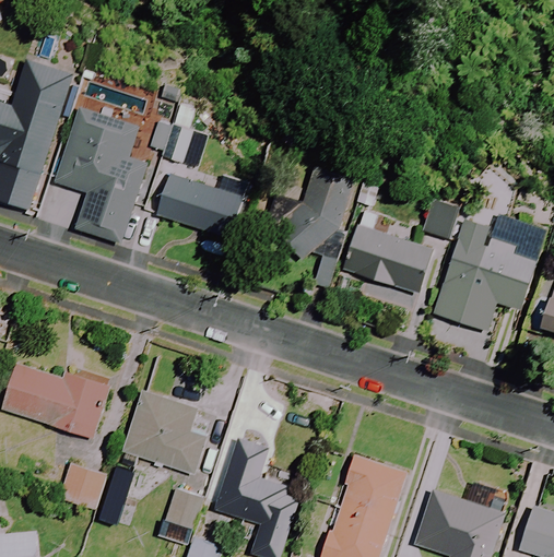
[(151,75),(86,52),(78,78),(142,101),(151,75)]
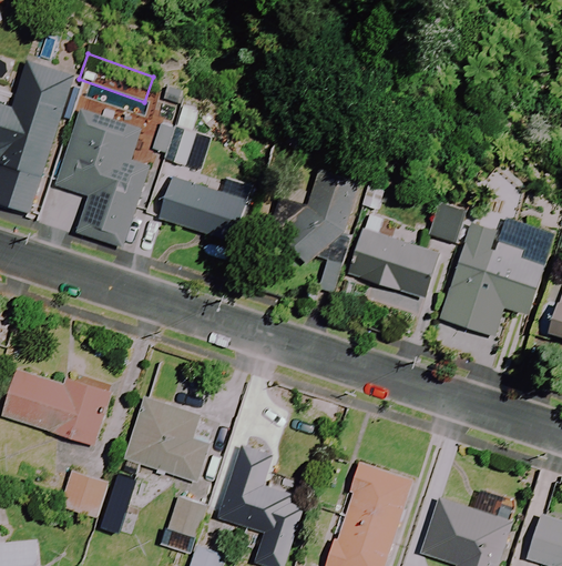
[(0,203),(28,212),(71,76),(26,61),(10,109),(0,105),(0,203)]
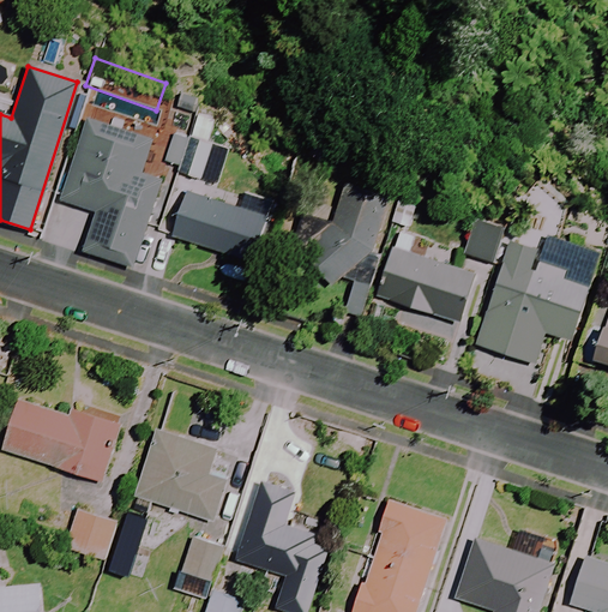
[(180,88),(172,105),(191,114),(199,96),(180,88)]
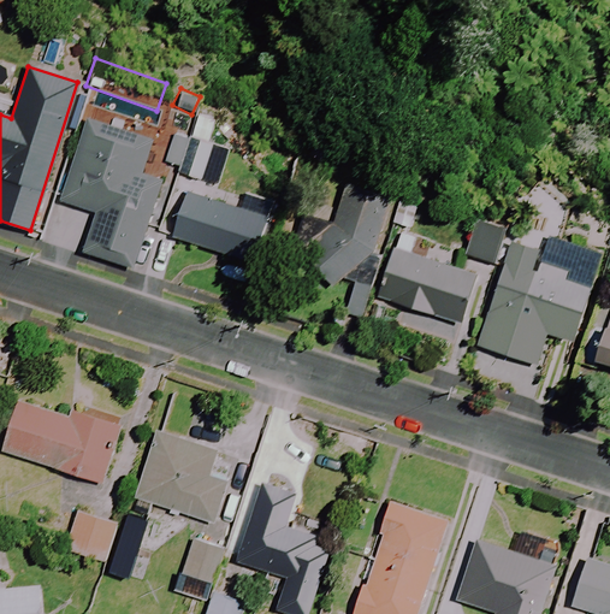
[(108,129),(84,122),(59,200),(94,211),(82,251),(131,266),(159,181),(138,175),(149,142),(108,129)]
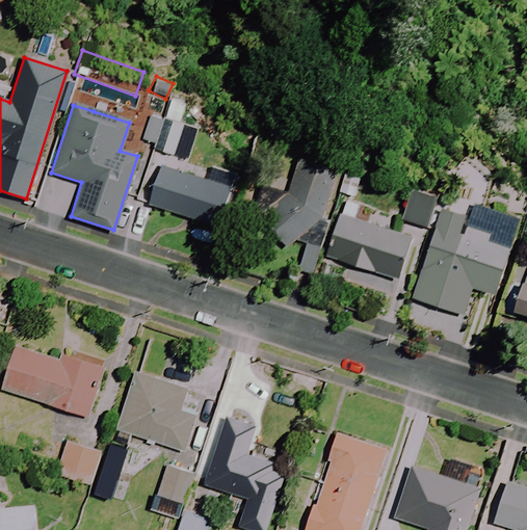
[(182,110),(166,106),(154,149),(188,160),(202,116),(182,110)]
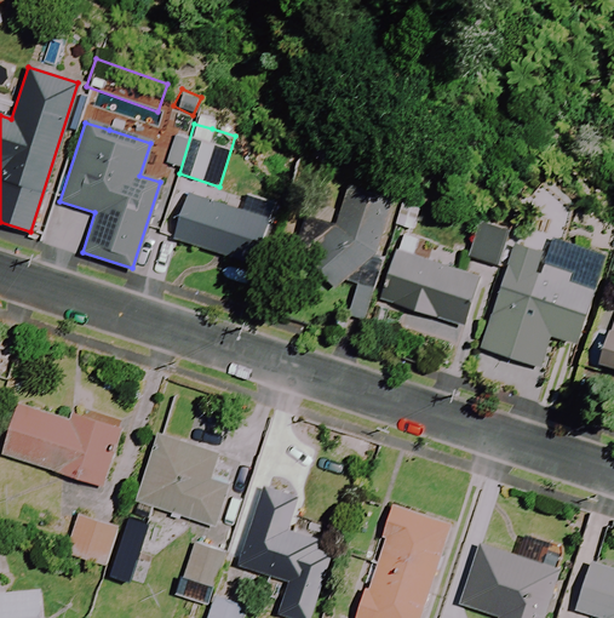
[(267,218),(189,192),(173,238),(251,264),(267,218)]
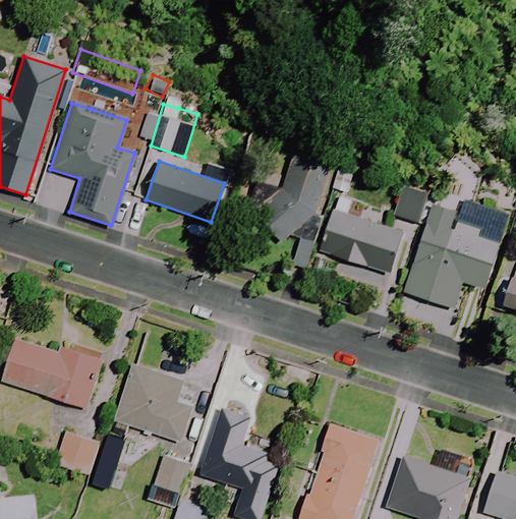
[(296,241),(312,245),(320,208),(328,199),(301,170),(254,211),(280,241),(299,224),(296,241)]
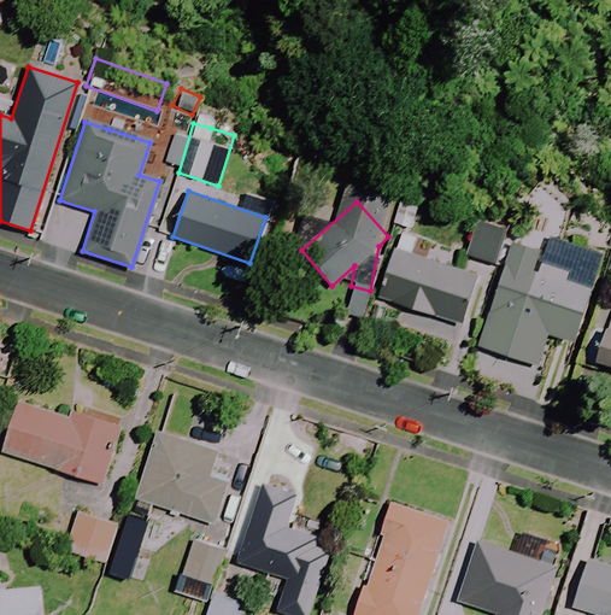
[(577,344),(605,253),(485,215),(470,258),(503,269),(479,346),(540,365),(550,335),(577,344)]
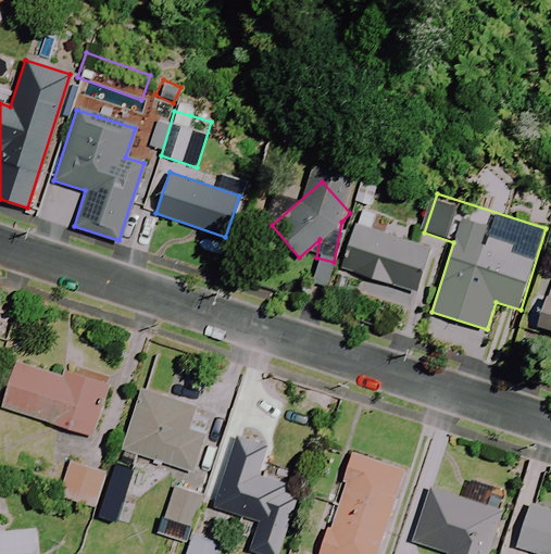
[(428,246),(353,223),(339,268),(415,291),(428,246)]
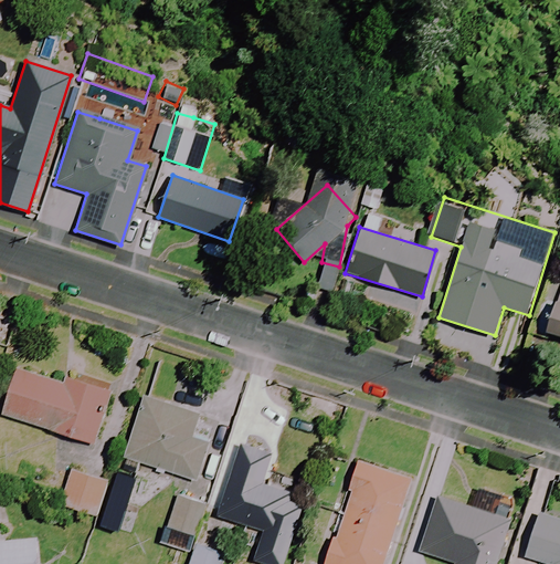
[(559,334),(559,285),(555,302),(541,298),(529,332),(545,337),(547,331),(559,334)]
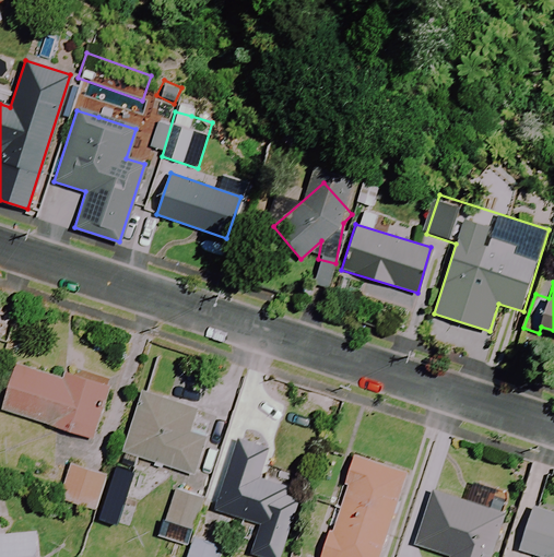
[(61,377),(15,363),(1,409),(93,437),(108,387),(62,372),(61,377)]
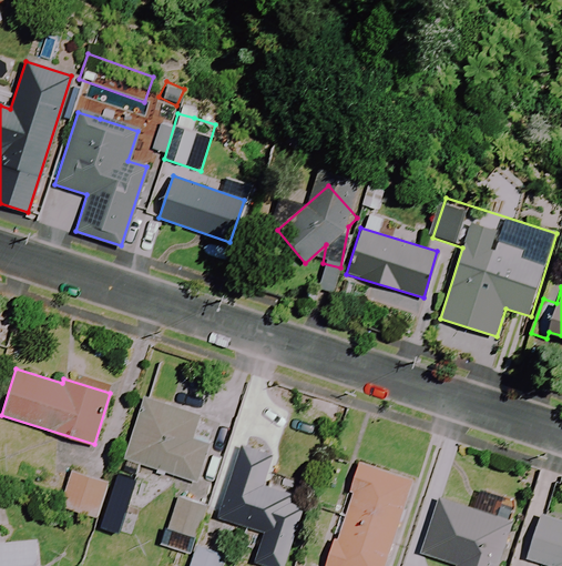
[(197,415),(143,396),(122,456),(193,481),(206,442),(191,436),(197,415)]
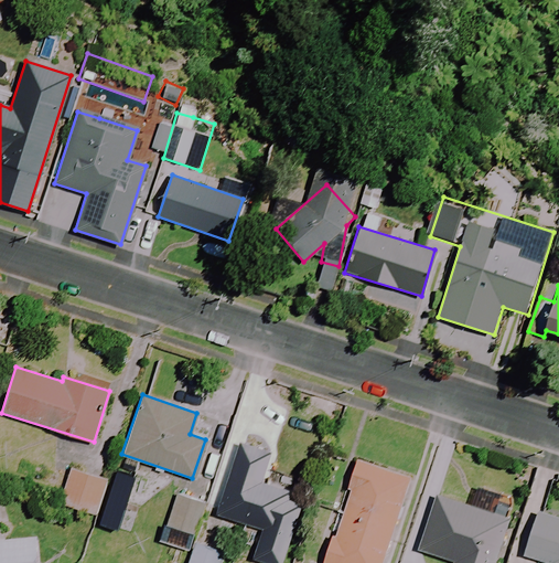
[(268,452),(238,443),(216,511),(261,527),(251,558),(267,562),(279,562),(301,497),(258,484),(268,452)]
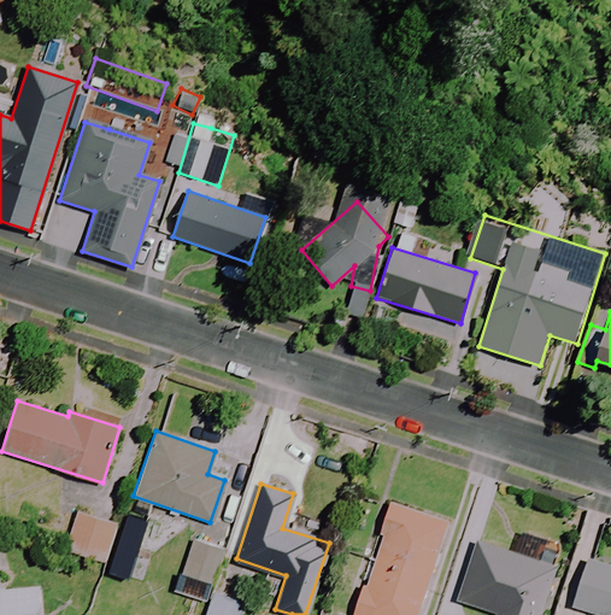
[(413,614),(445,519),(387,501),(351,614),(413,614)]
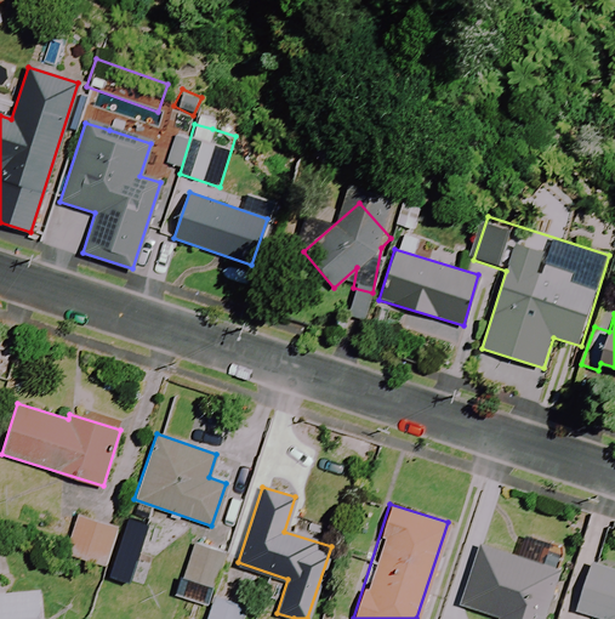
[(114,529),(78,516),(66,551),(102,563),(114,529)]
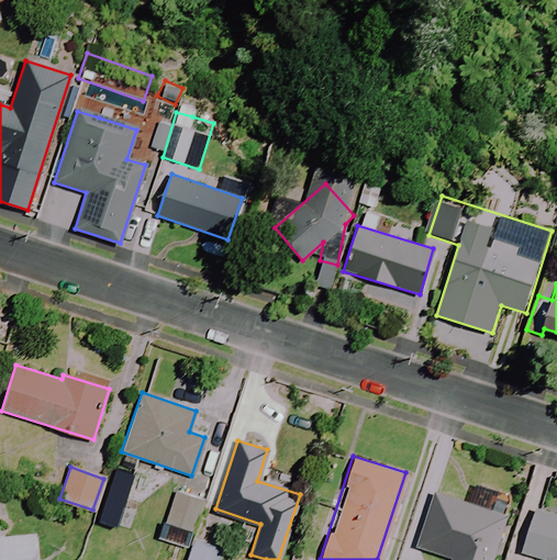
[(489,559),(504,515),(433,492),(415,546),(450,558),(448,559),(489,559)]
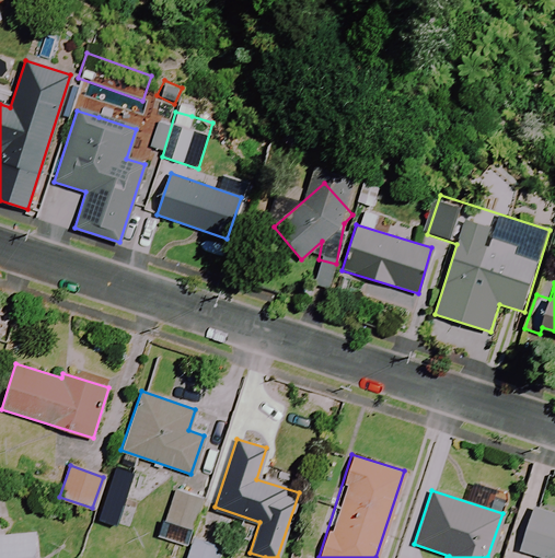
[(197,498),(174,491),(165,521),(188,529),(197,498)]
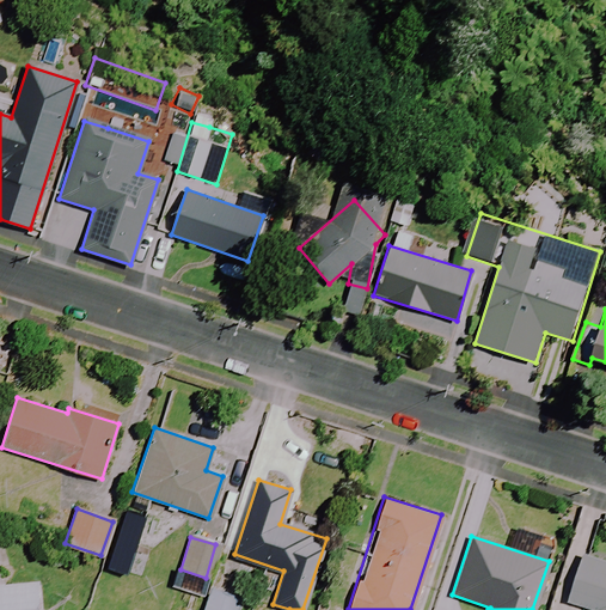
[(605,609),(605,561),(585,554),(569,601),(594,609),(593,609),(605,609)]
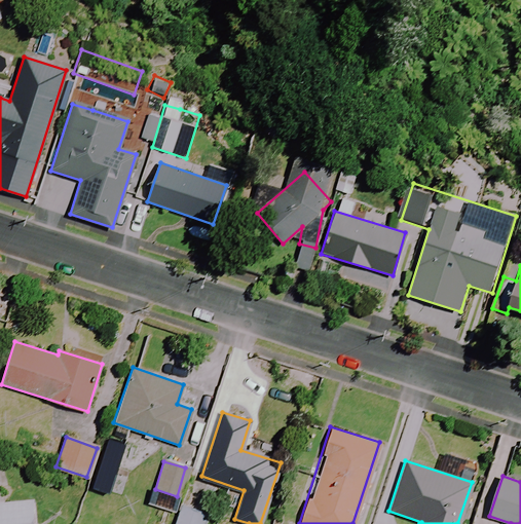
[(0,523),(33,523),(32,499),(0,501),(0,523)]
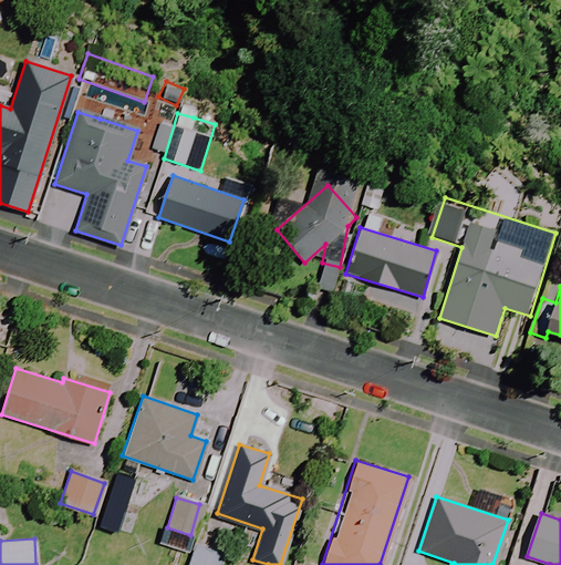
[(217,564),(221,555),(194,545),(186,564),(217,564)]
